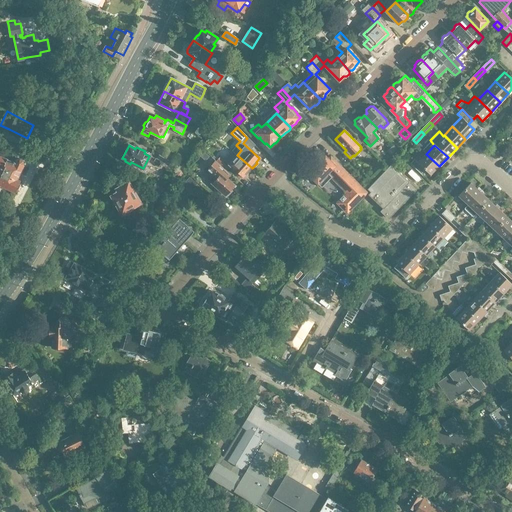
[(252,168),(237,155),(233,151),(225,160),(220,156),(216,161),(226,170),(230,165),(243,176),(246,172),(247,173),(252,168)]
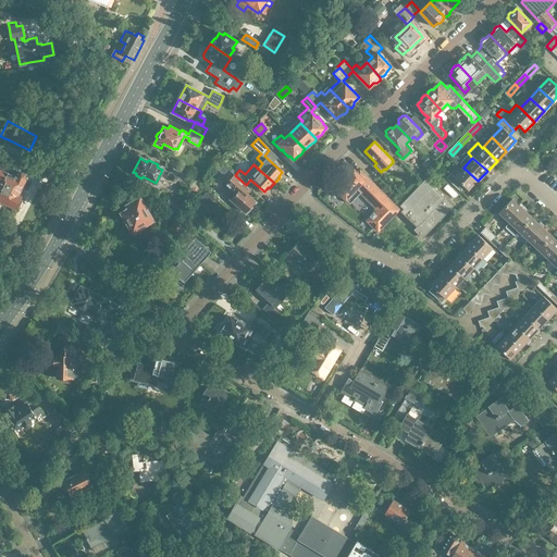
[(478,181),(463,168),(458,173),(453,169),(445,176),(458,189),(462,184),(469,190),(478,181)]
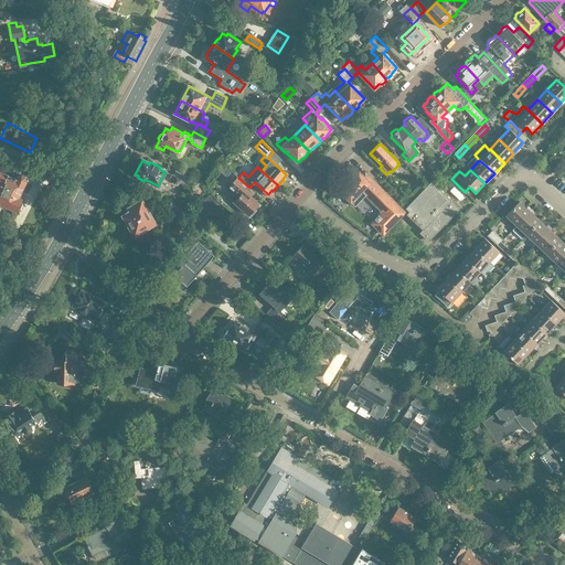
[(0,209),(0,210),(2,204),(17,210),(23,195),(20,194),(27,180),(24,176),(21,174),(18,176),(18,177),(16,176),(14,178),(8,174),(8,176),(0,171),(0,209)]
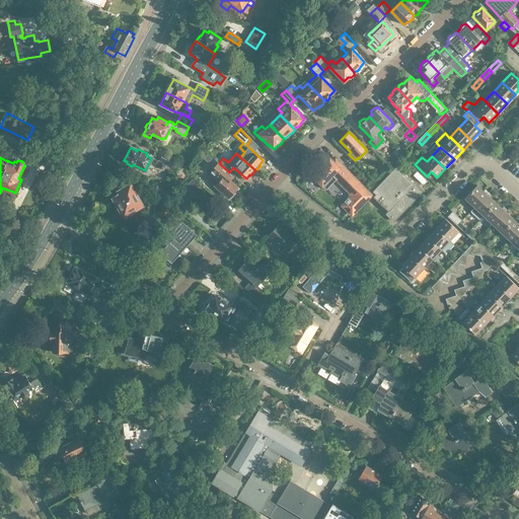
[(342,206),(352,215),(371,196),(366,190),(336,159),(334,161),(329,158),(319,168),(316,166),(313,169),(315,172),(311,175),(325,190),(336,179),(352,196),(349,199),(348,199),(345,202),(344,202),(345,203),(342,206)]
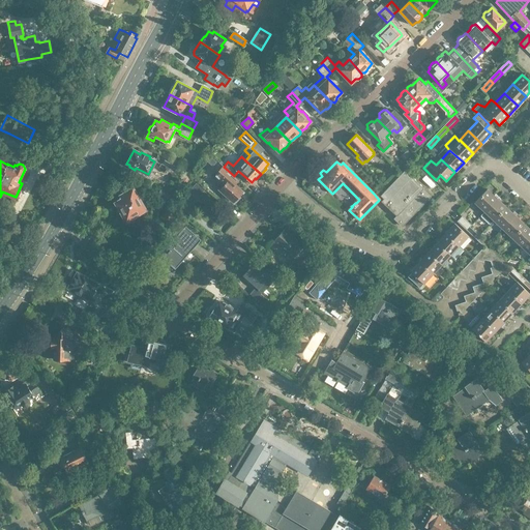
[(234,176),(224,167),(222,169),(221,168),(213,176),(224,185),(222,187),(219,189),(234,202),(235,201),(236,202),(240,198),(239,197),(243,192),(235,184),(238,180),(234,176)]
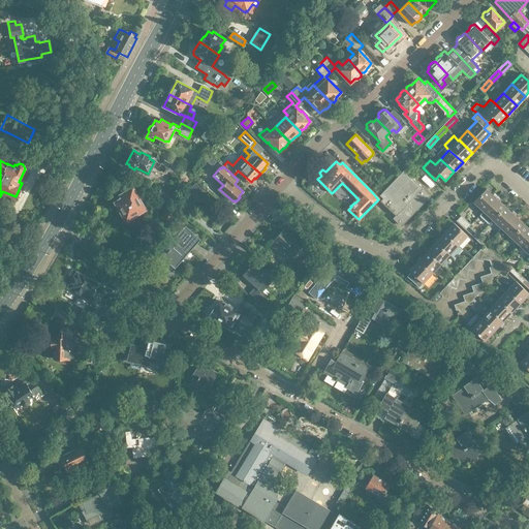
[(393,218),(400,225),(401,226),(430,196),(422,189),(423,188),(404,170),(379,195),(383,198),(381,200),(396,215),(393,218)]
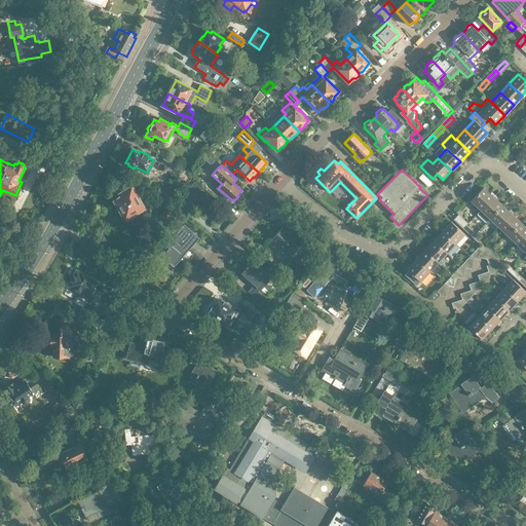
[(188,190),(195,197),(197,199),(204,192),(195,183),(188,190)]
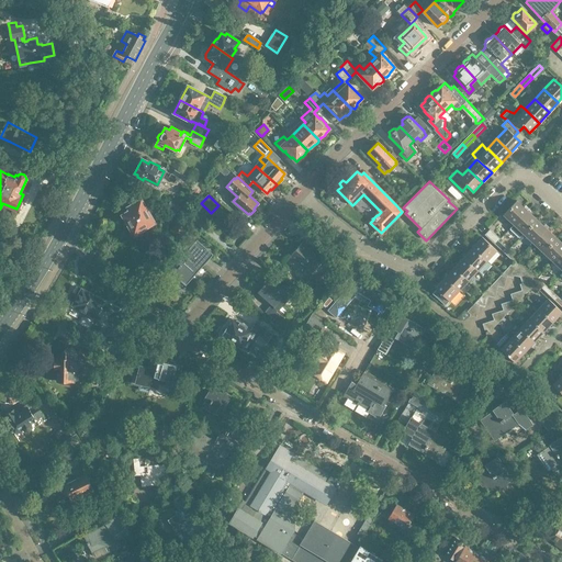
[(147,234),(144,229),(155,223),(142,200),(127,208),(130,211),(123,215),(134,235),(135,234),(138,239),(147,234)]
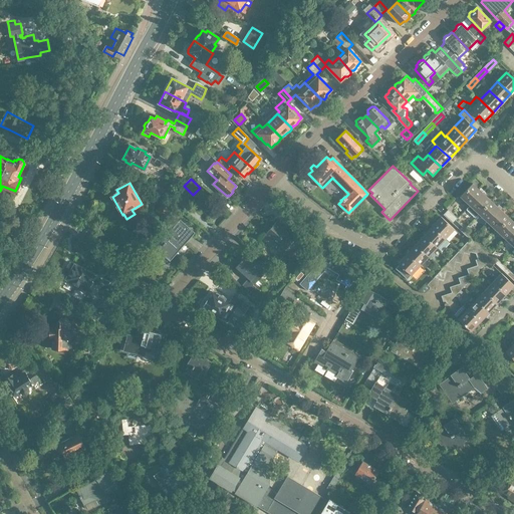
[(168,193),(156,184),(152,189),(164,199),(168,193)]
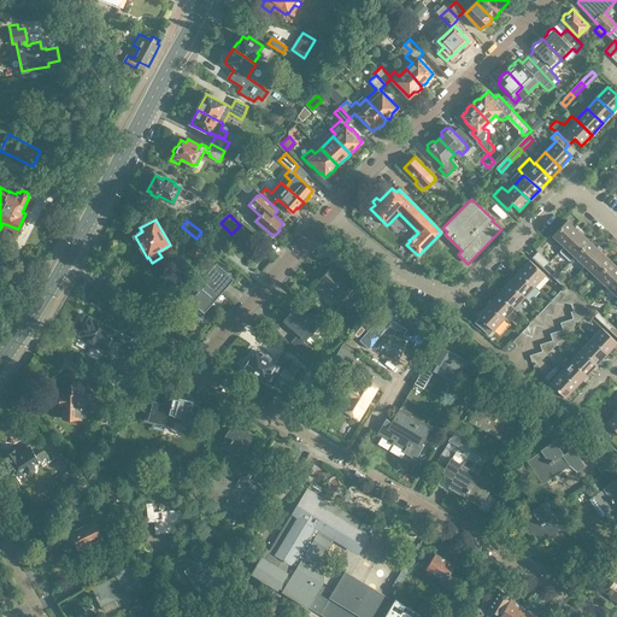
[(553,236),(564,247),(579,231),(568,221),(553,236)]
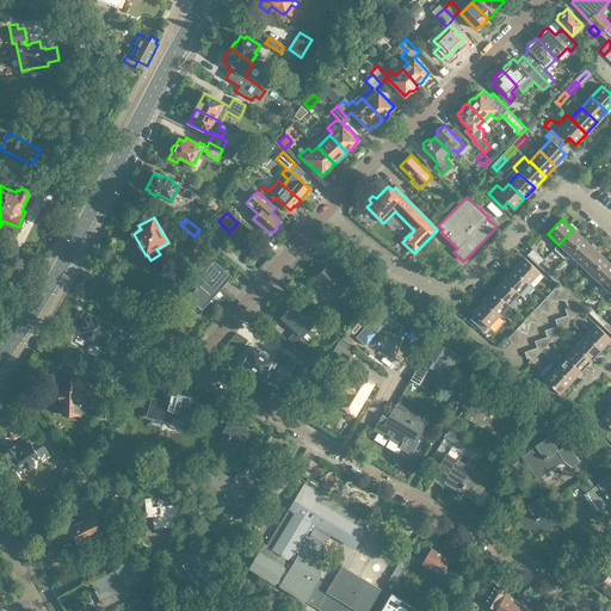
[(584,239),(573,229),(555,248),(566,259),(569,255),(584,239)]
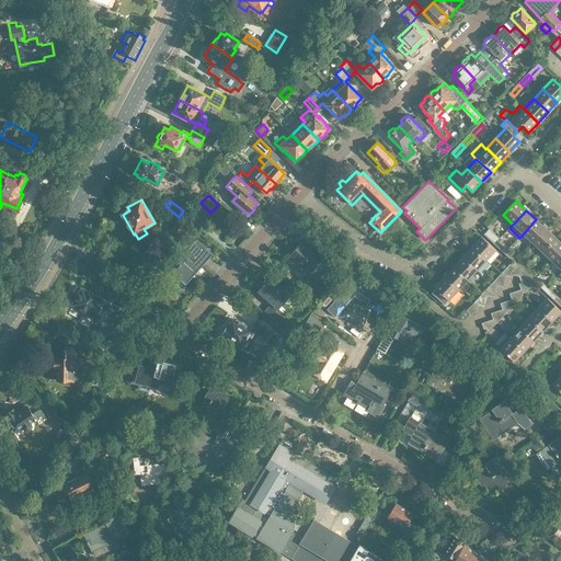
[(170,231),(179,238),(189,226),(180,219),(170,231)]
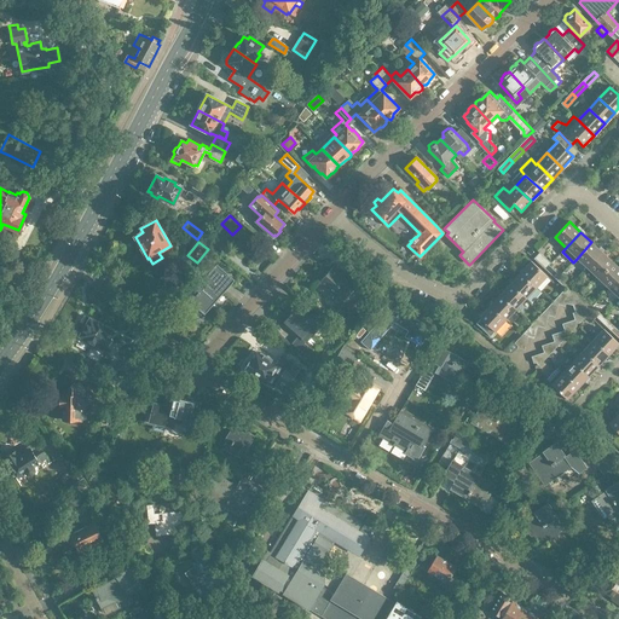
[(602,253),(591,242),(577,259),(588,268),(602,253)]
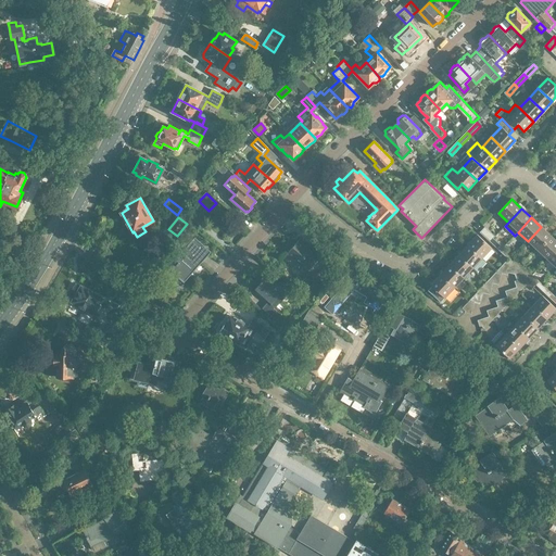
[(479,232),(490,242),(493,239),(494,237),(484,227),(479,232)]
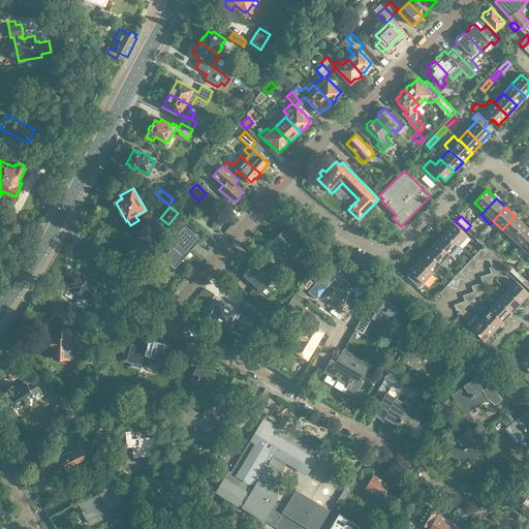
[(524,224),(515,216),(502,229),(511,238),(524,224)]
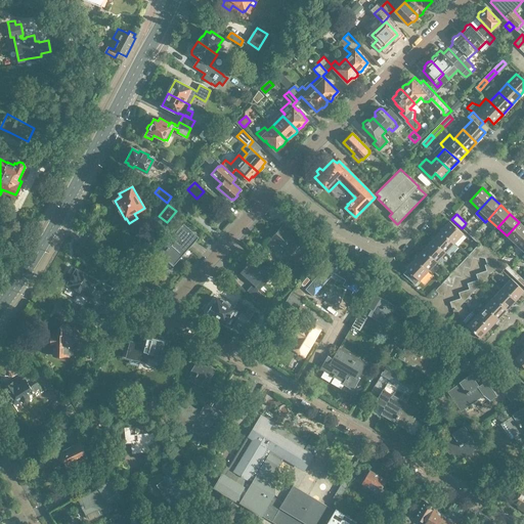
[(449,221),(440,230),(453,244),(463,233),(449,221)]
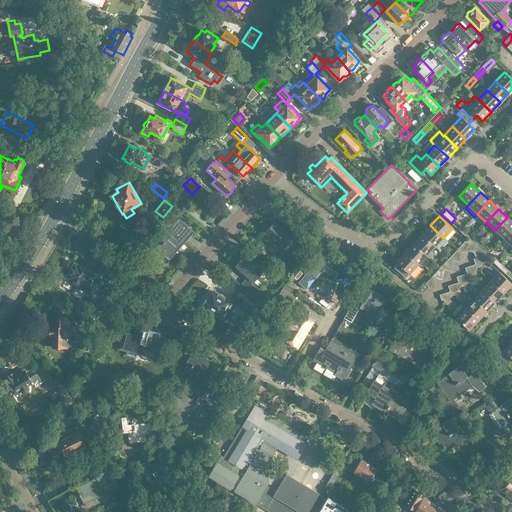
[(511,221),(507,217),(495,230),(499,234),(504,239),(511,230),(511,221)]
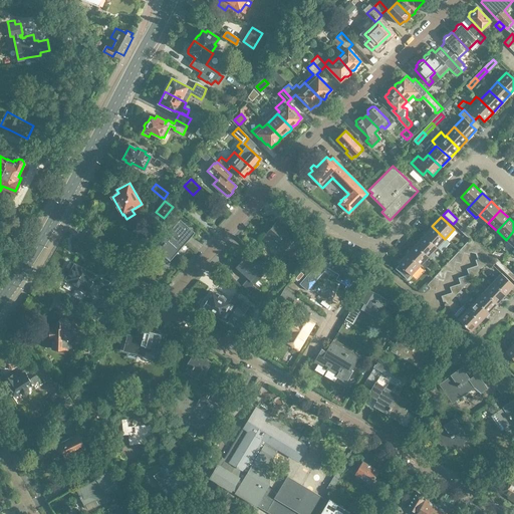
[(265,234),(284,251),(301,231),(291,224),(288,227),(278,219),(265,234)]
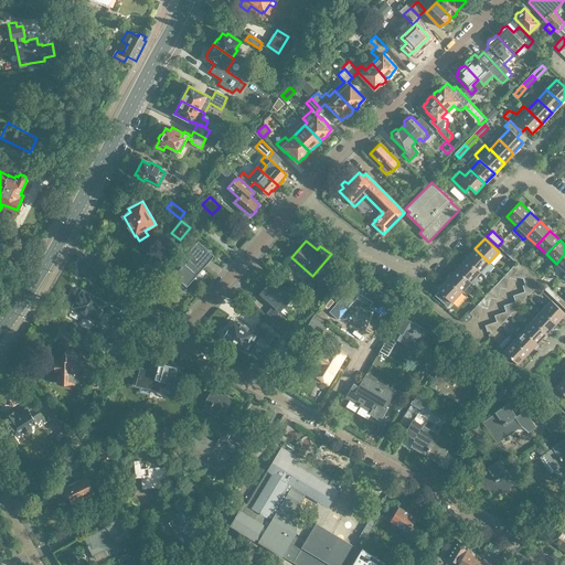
[(214,256),(198,242),(170,274),(185,288),(214,256)]
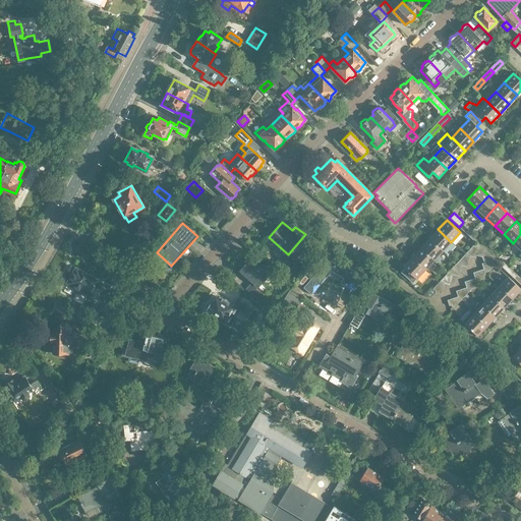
[(459,227),(468,236),(471,232),(462,224),(459,227)]
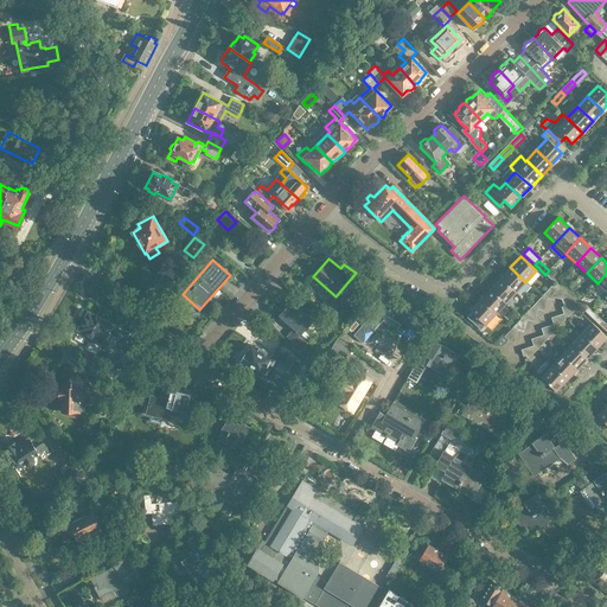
[(510,267),(500,278),(516,293),(525,282),(510,267)]
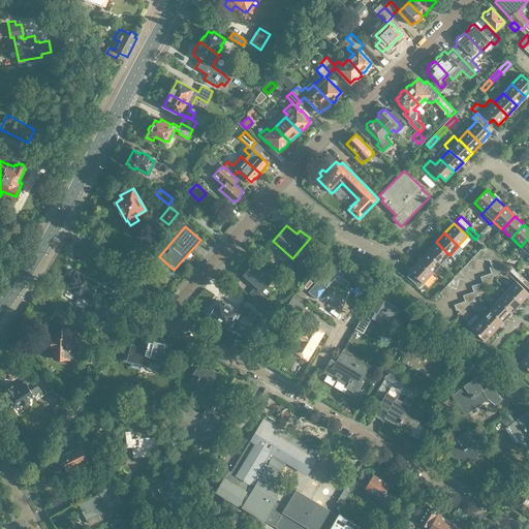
[(485,248),(488,245),(478,236),(475,240),(480,245),(483,247),(485,248)]
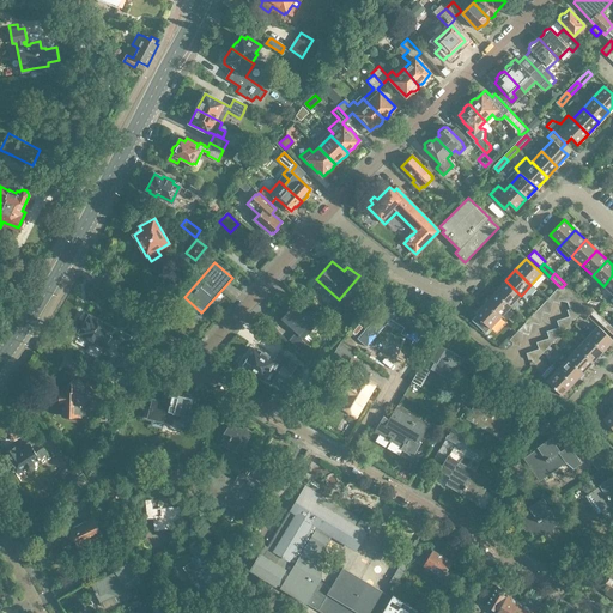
[(505,280),(495,291),(510,307),(521,296),(505,280)]
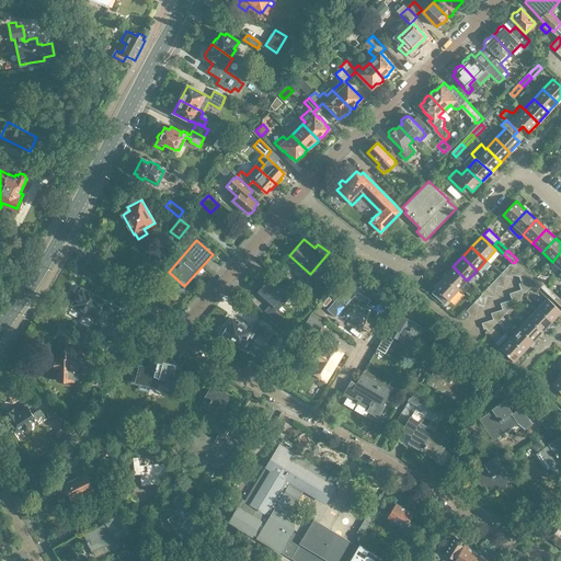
[(513,275),(518,277),(527,268),(517,260),(514,263),(515,264),(513,275)]
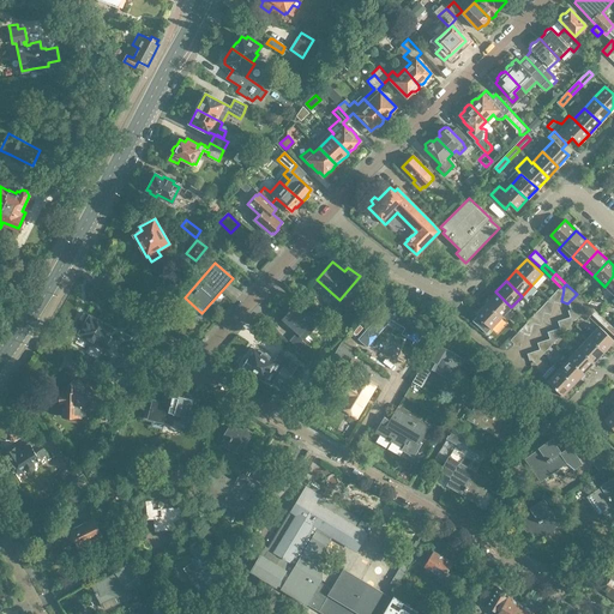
[(564,289),(563,288),(560,287),(551,296),(554,300),(554,302),(560,304),(561,301),(564,289)]
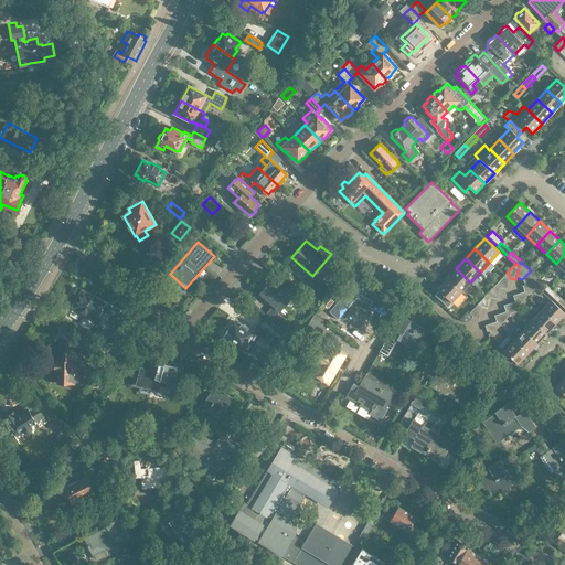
[(456,268),(447,278),(461,292),(470,283),(456,268)]
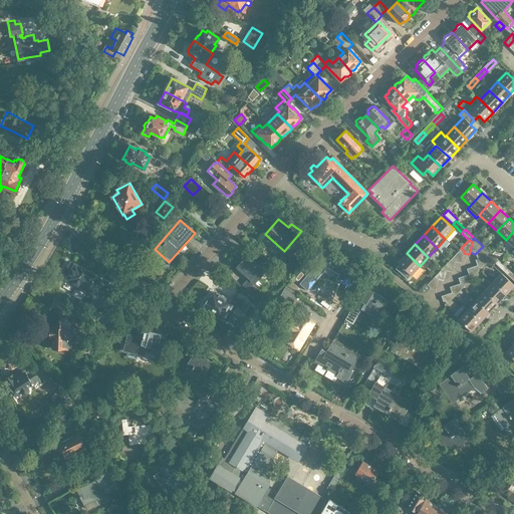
[(487,255),(489,258),(492,255),(483,246),(475,254),(477,259),(487,255)]
